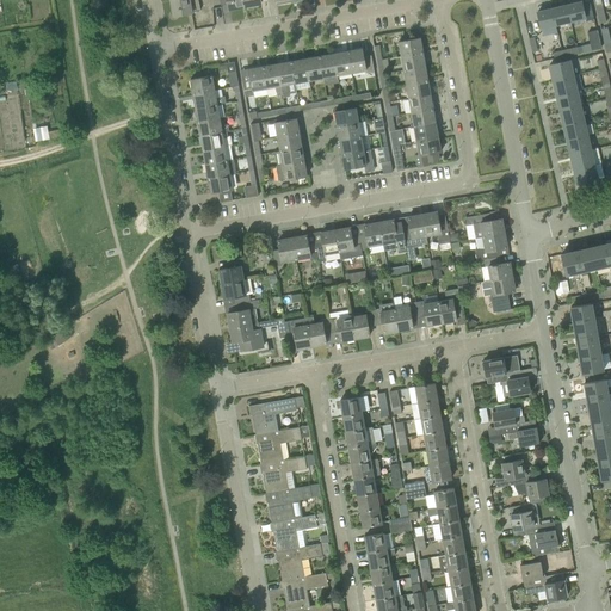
[(199,11),(198,4),(197,0),(171,0),(174,16),(199,11)]
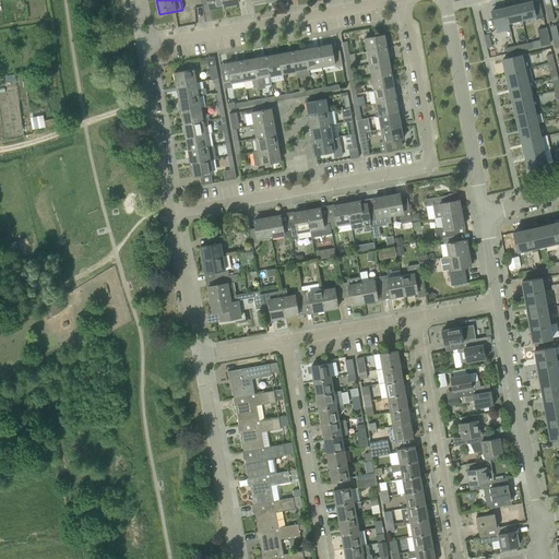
[(532,2),(519,6),(522,19),(535,16),(533,4),(532,2)]
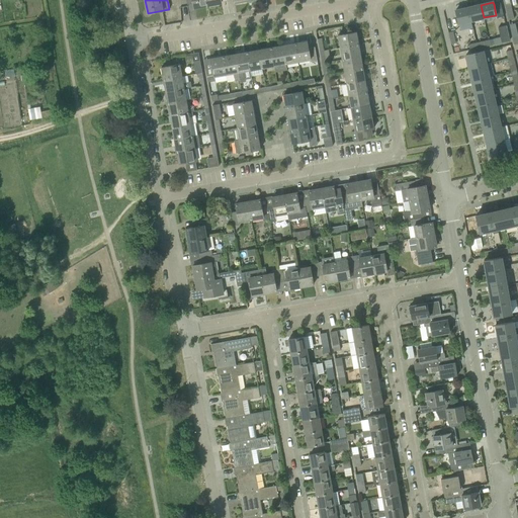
[(484,17),(481,5),(468,8),(471,20),(484,17)]
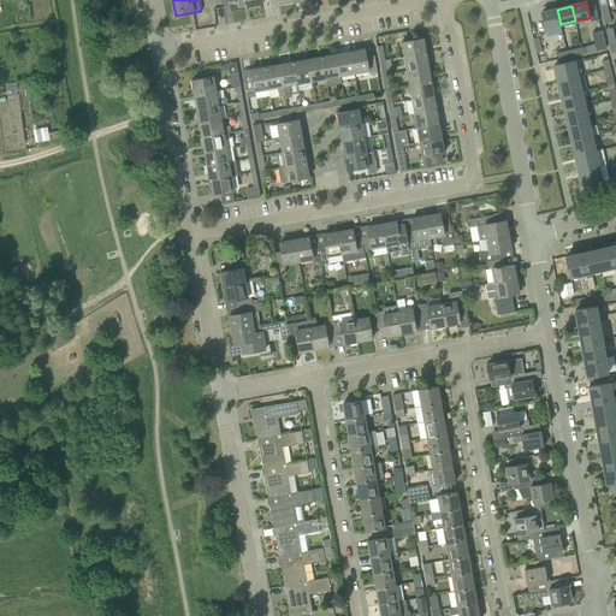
[(561,24),(557,10),(542,12),(545,28),(561,24)]
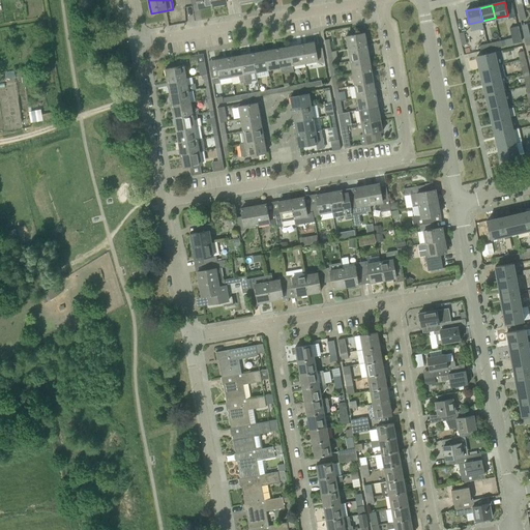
[(518,26),(509,28),(511,37),(513,43),(521,41),(520,36),(518,26)]
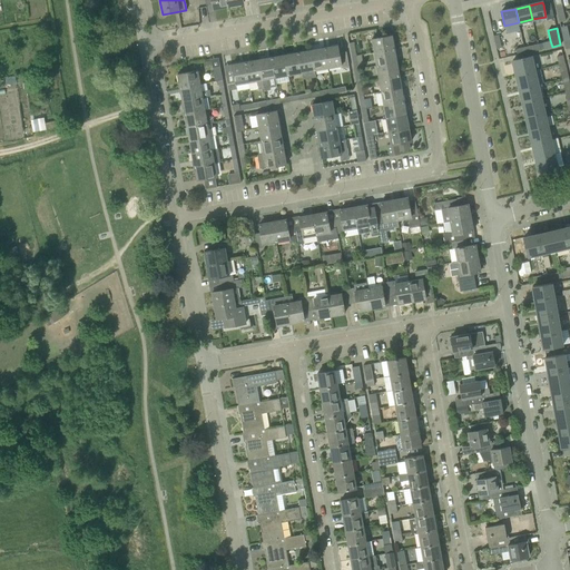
[(372,39),(374,52),(394,49),(392,36),(372,39)]
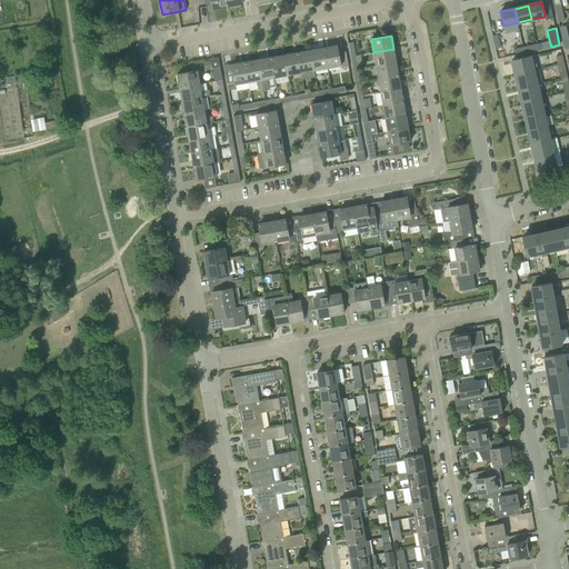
[(551,47),(549,40),(537,43),(538,50),(551,47)]
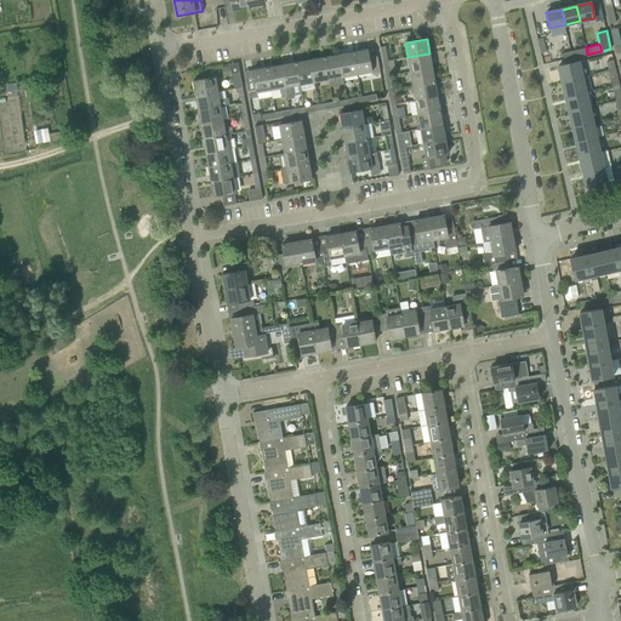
[(380,73),(377,56),(370,57),(368,49),(353,52),(357,74),(371,72),(371,74),(380,73)]
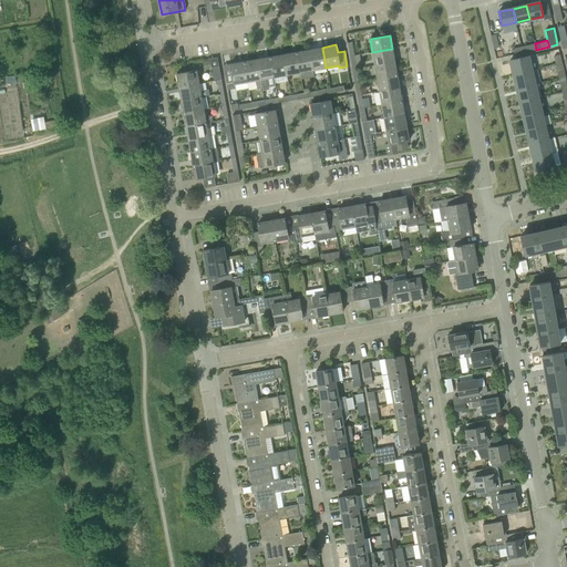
[(326,68),(322,48),(309,50),(313,70),(326,68)]
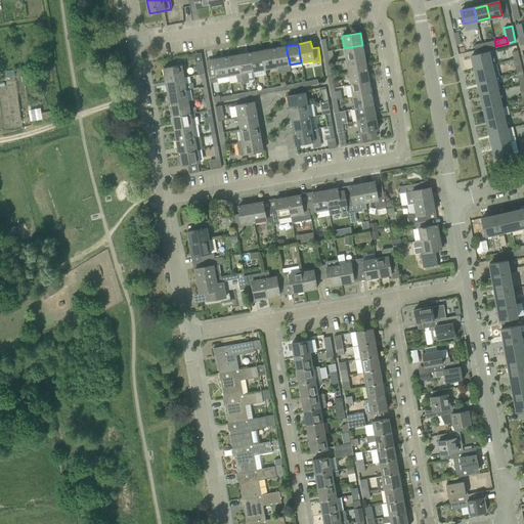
[(364,57),(362,45),(344,48),(346,60),(364,57)]
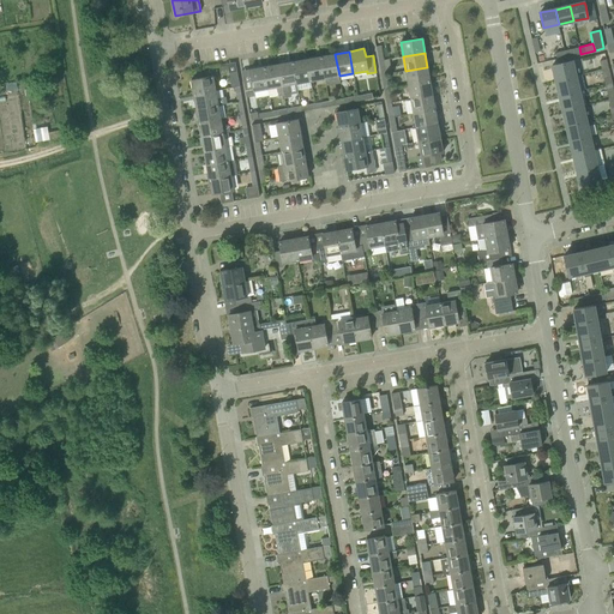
[(339,76),(335,54),(320,56),(325,78),(339,76)]
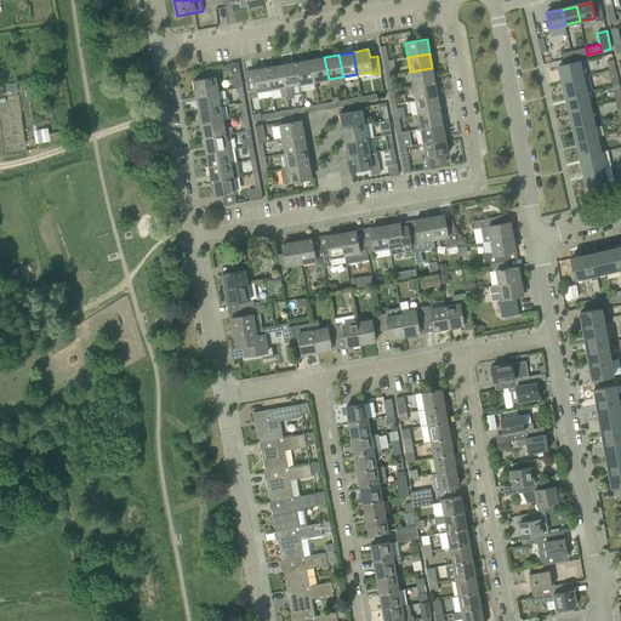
[(329,79),(324,57),(311,60),(314,83),(329,79)]
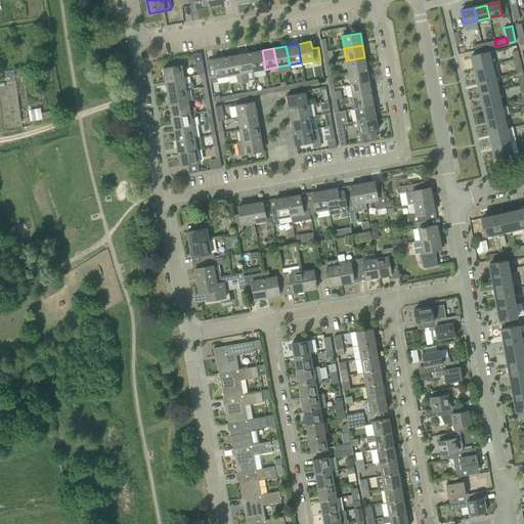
[(265,70),(262,50),(250,52),(253,72),(265,70)]
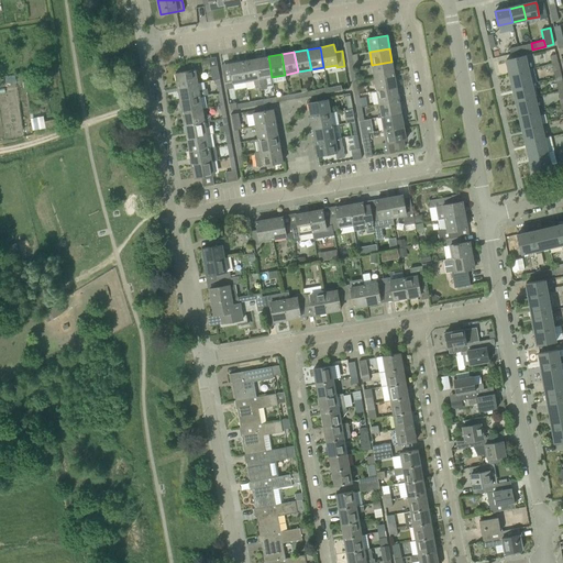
[(525,55),(517,57),(506,59),(509,74),(528,69),(525,55)]
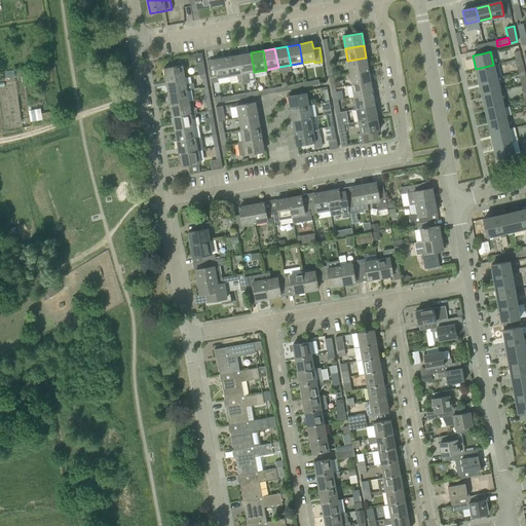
[(254,72),(251,52),(238,54),(241,74),(243,81),(249,80),(248,73),(254,72)]
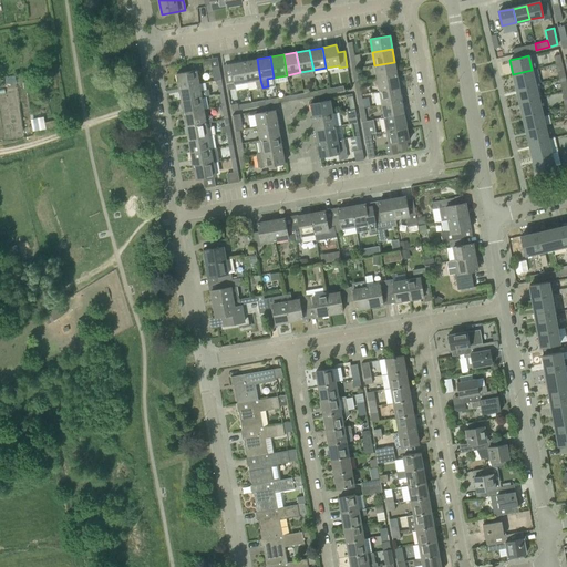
[(260,80),(257,59),(244,61),(248,82),(255,81),(257,88),(263,88),(260,80)]
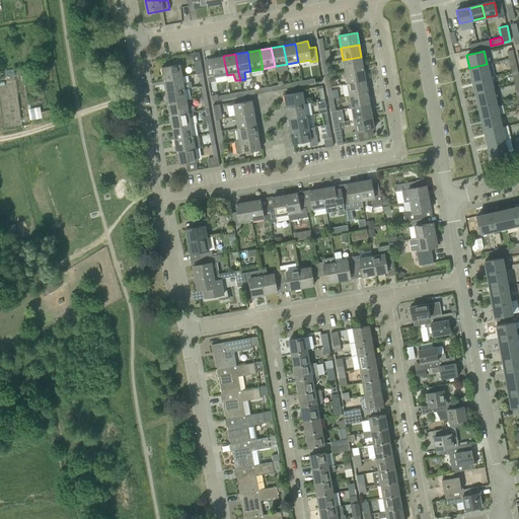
[(227,75),(223,56),(211,59),(213,67),(206,69),(209,82),(216,81),(215,77),(227,75)]
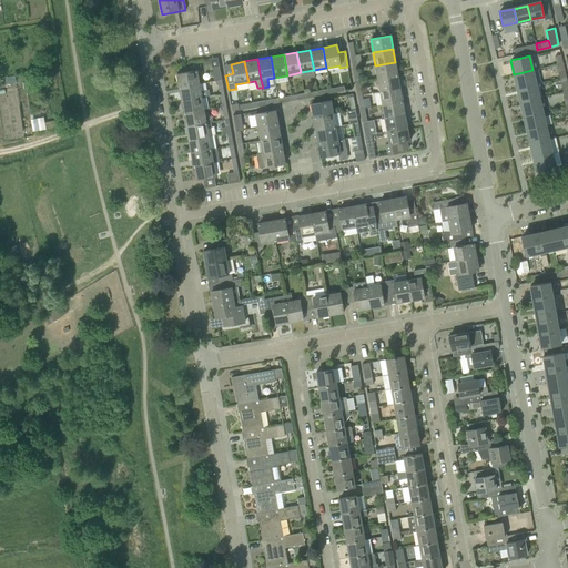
[(398,74),(395,62),(375,66),(377,79),(398,74)]
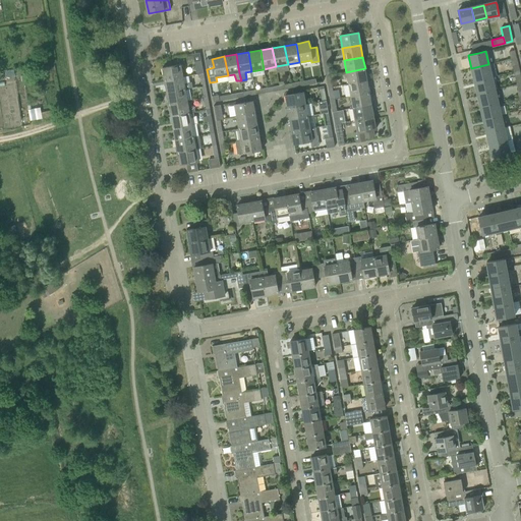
[(204,73),(201,60),(194,62),(196,74),(198,74),(204,73)]
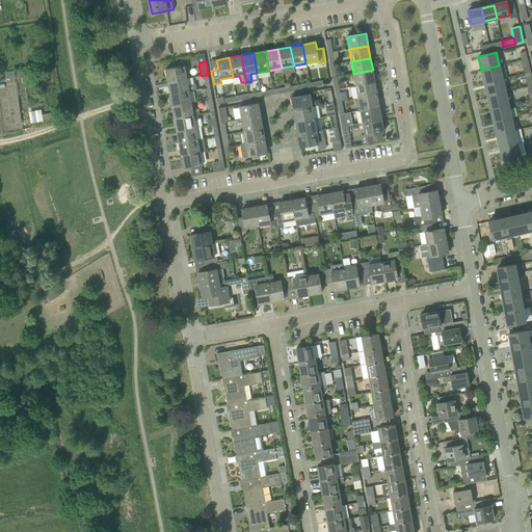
[(165,70),(167,82),(187,78),(185,65),(165,70)]
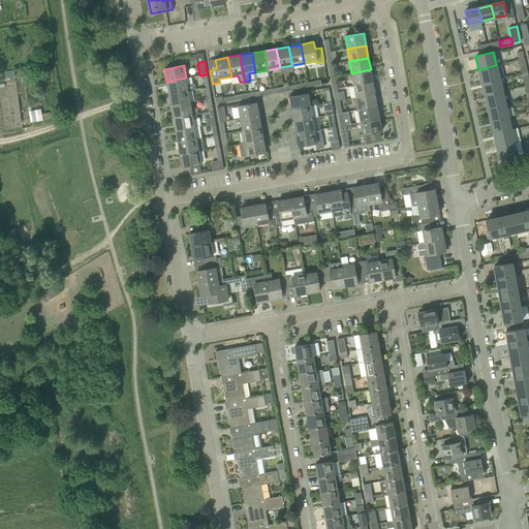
[(499,79),(496,65),(478,69),(481,83),(499,79)]
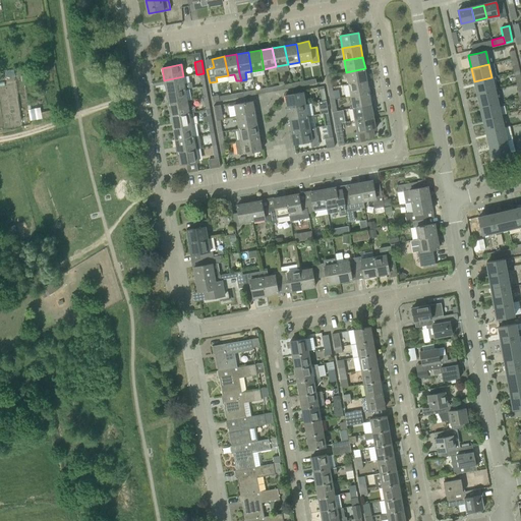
[(367,80),(365,68),(346,72),(348,84),(367,80)]
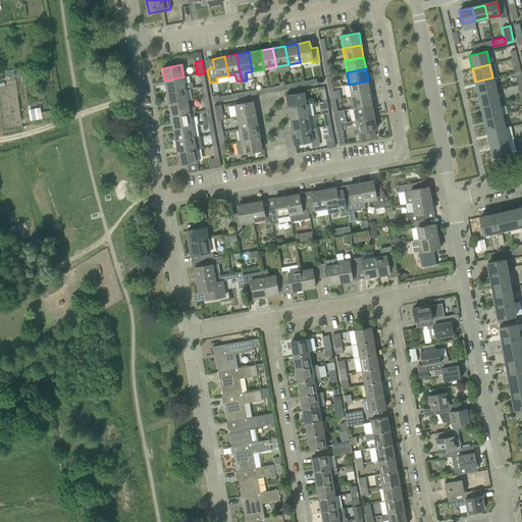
[(192,83),(185,84),(184,76),(164,81),(167,93),(186,89),(193,88),(192,83)]
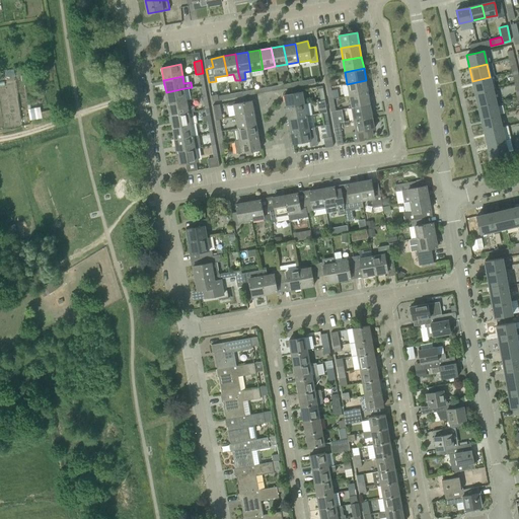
[(493,89),(490,77),(472,81),(475,93),(493,89)]
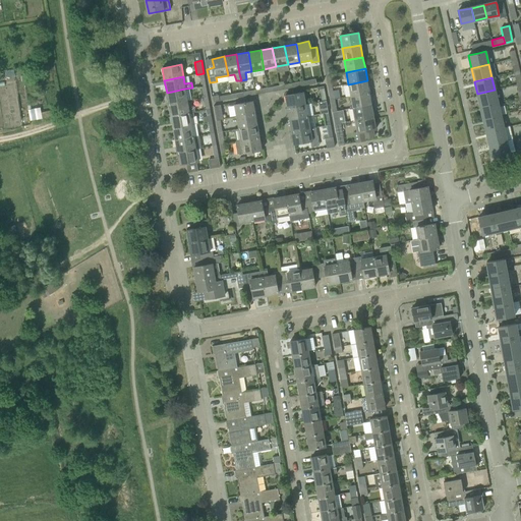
[(369,93),(367,80),(348,84),(350,96),(369,93)]
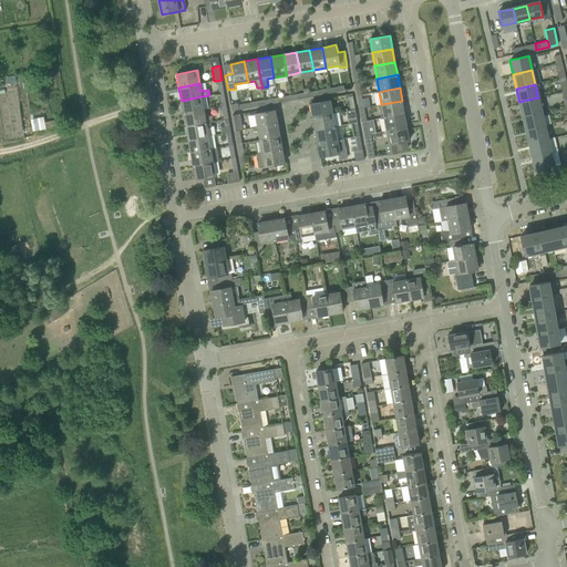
[(204,110),(202,96),(182,101),(184,113),(204,110)]
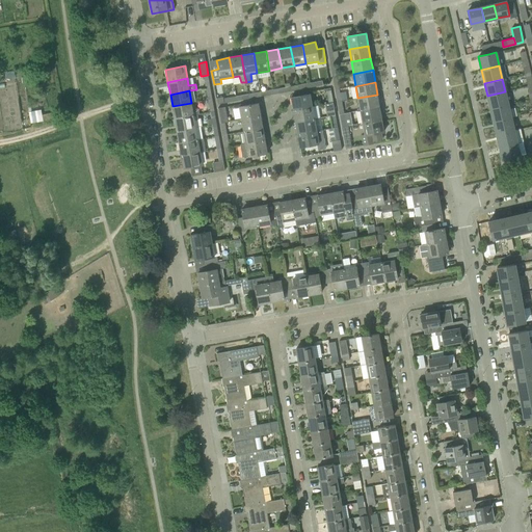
[(508,104),(505,91),(487,96),(490,108),(508,104)]
